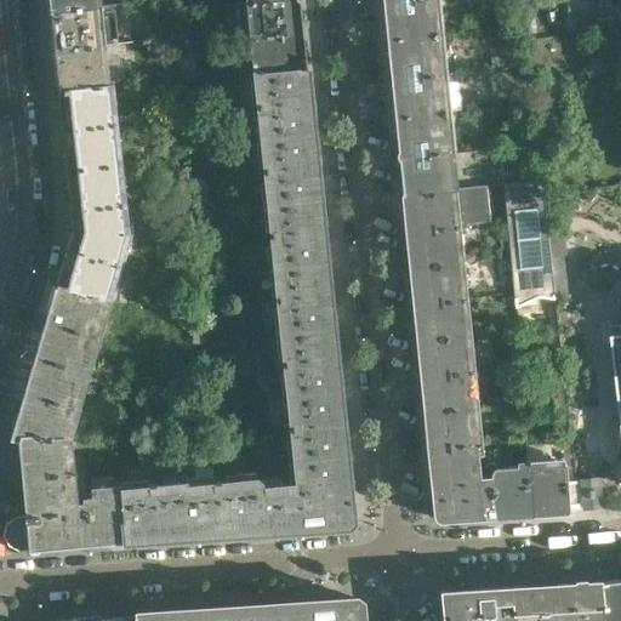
[(95,7),(93,0),(46,0),(49,12),(95,7)]
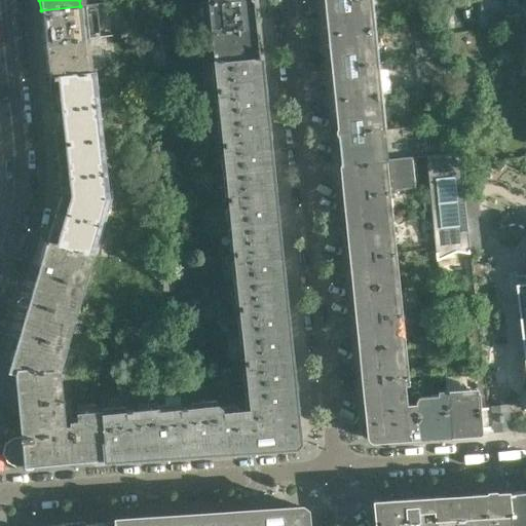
[(256,28),(253,0),(236,0),(213,2),(216,32),(256,28)]
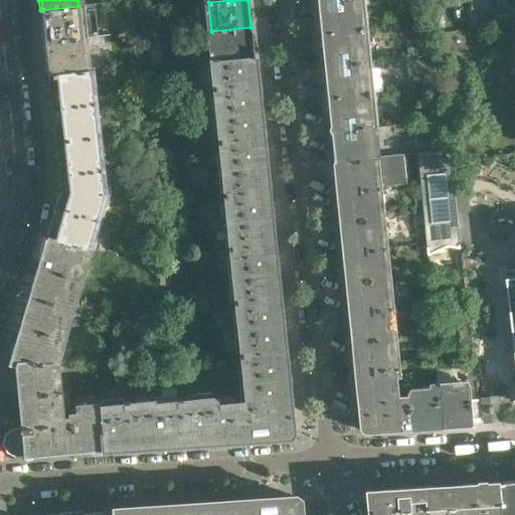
[(361,30),(357,0),(337,0),(317,2),(320,34),(361,30)]
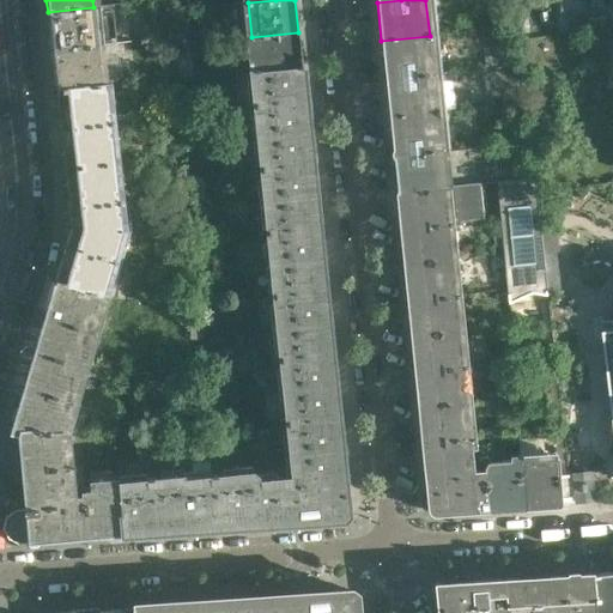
[(528,40),(525,2),(507,4),(510,42),(528,40)]
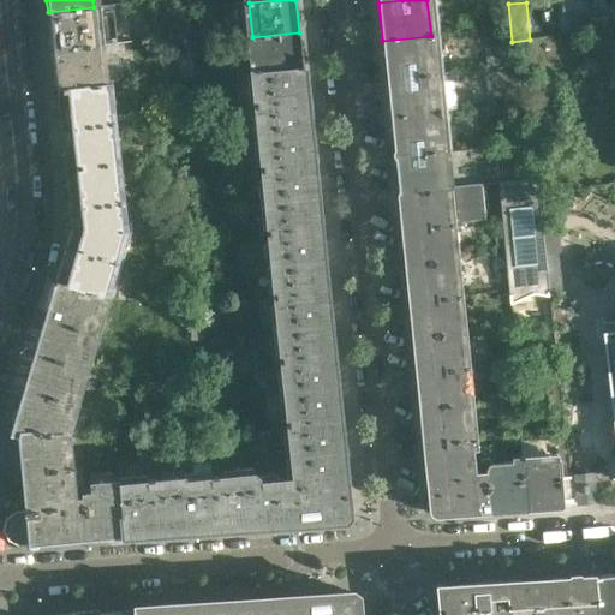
[(99,46),(94,7),(48,12),(52,51),(99,46)]
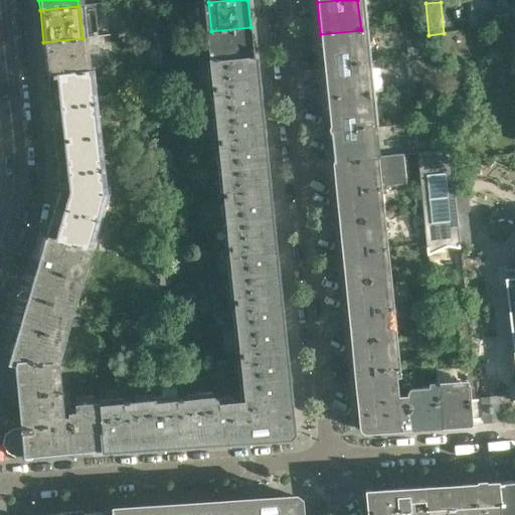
[(253,56),(250,27),(211,31),(214,60),(253,56)]
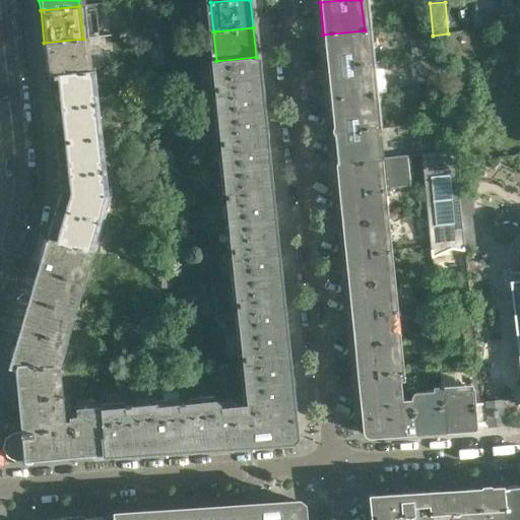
[(368,63),(365,30),(323,35),(326,67),(368,63)]
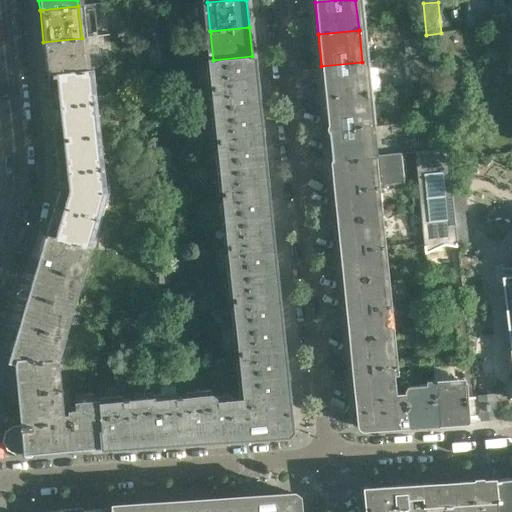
[(162,61),(159,36),(147,38),(150,63),(162,61)]
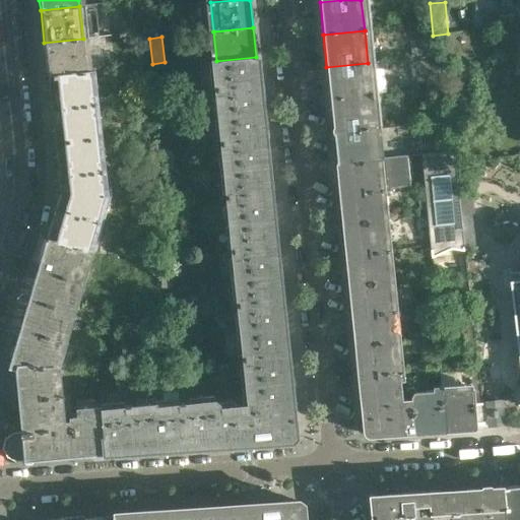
[(86,70),(83,39),(44,43),(48,75),(86,71),(86,70)]
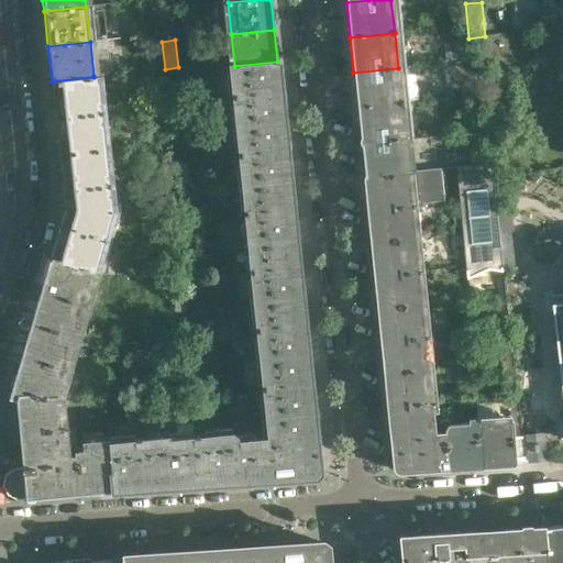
[(277,62),(234,66),(232,67),(234,96),(280,91),(277,62)]
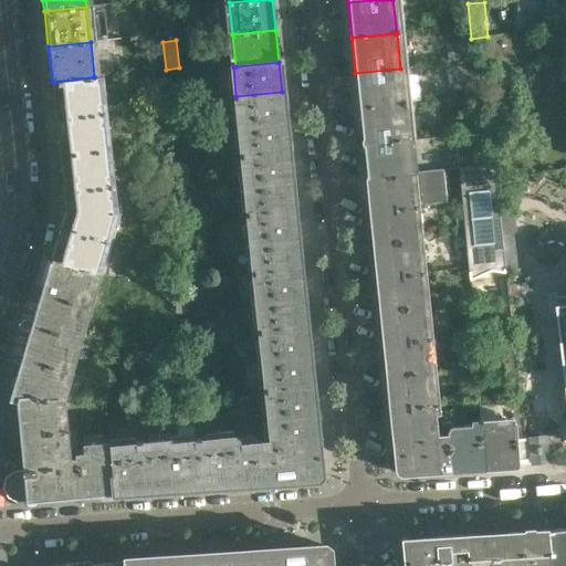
[(404,103),(400,69),(355,73),(359,108),(404,103)]
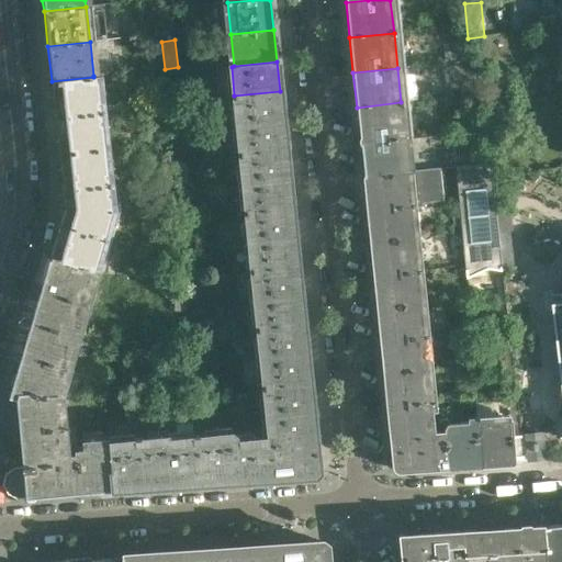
[(101,113),(98,77),(97,76),(93,76),(93,77),(52,81),(55,117),(101,113)]
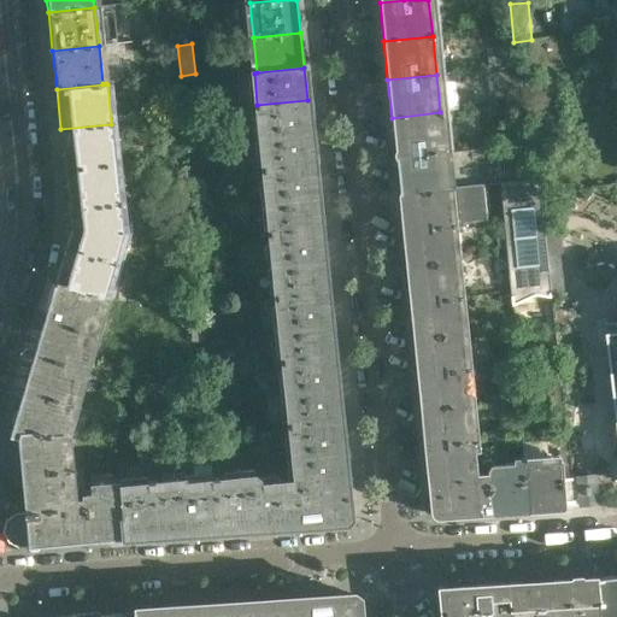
[(311,131),(307,100),(257,105),(260,137),(311,131)]
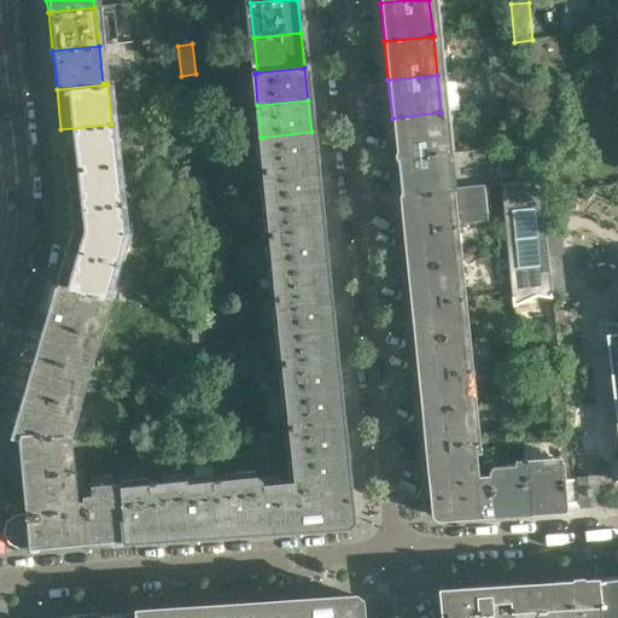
[(445,151),(441,112),(392,118),(396,156),(445,151)]
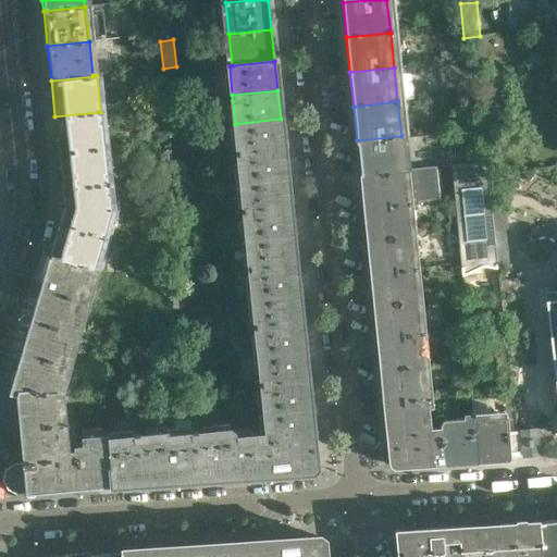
[(104,147),(100,112),(54,116),(59,152),(104,147)]
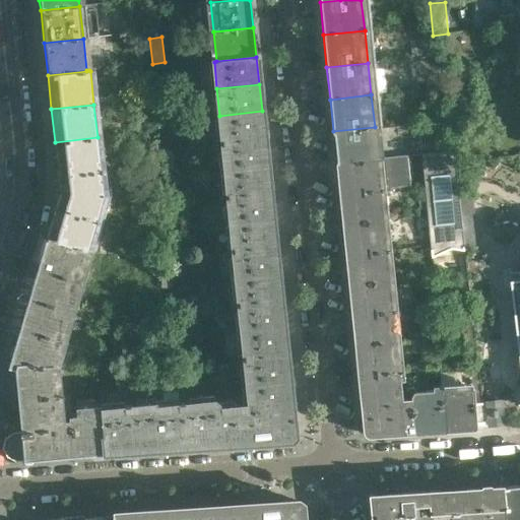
[(264,138),(262,111),(219,116),(222,142),(264,138)]
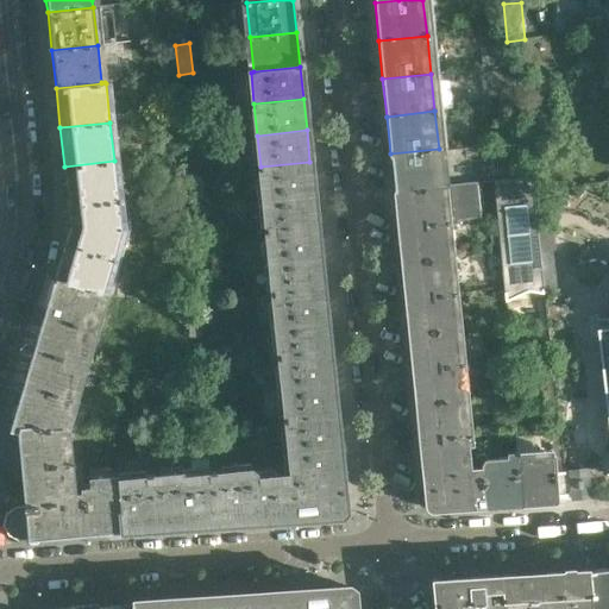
[(488,156),(487,144),(470,145),(471,158),(488,156)]
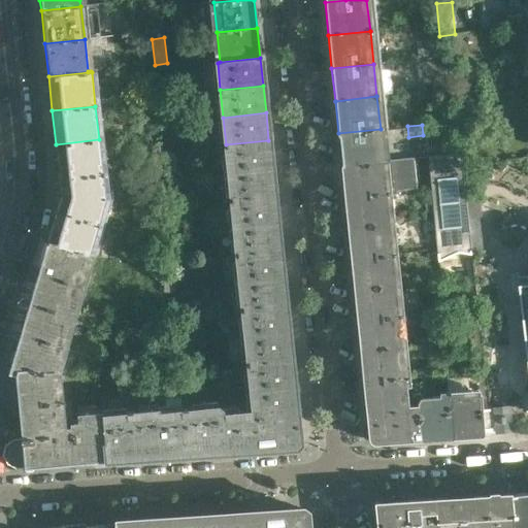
[(384,162),(381,129),(338,133),(341,167),(383,162),(384,162)]
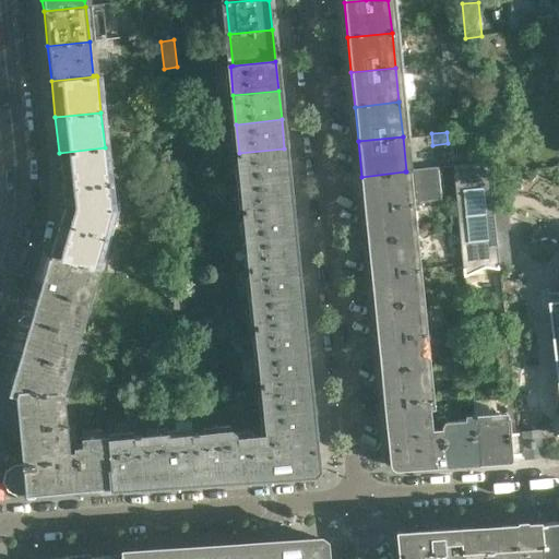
[(108,183),(105,147),(59,153),(63,189),(108,183)]
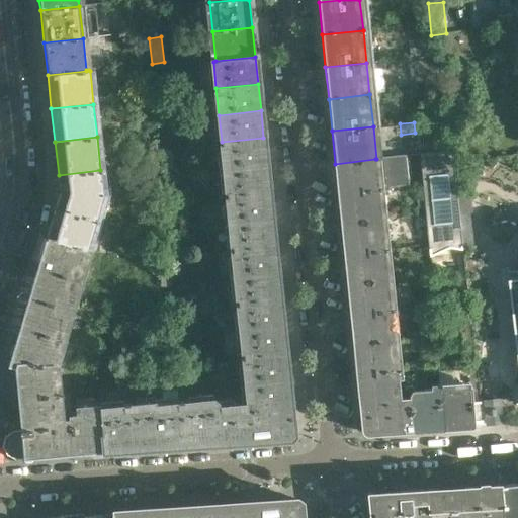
[(266,164),(263,138),(222,142),(224,169),(266,164)]
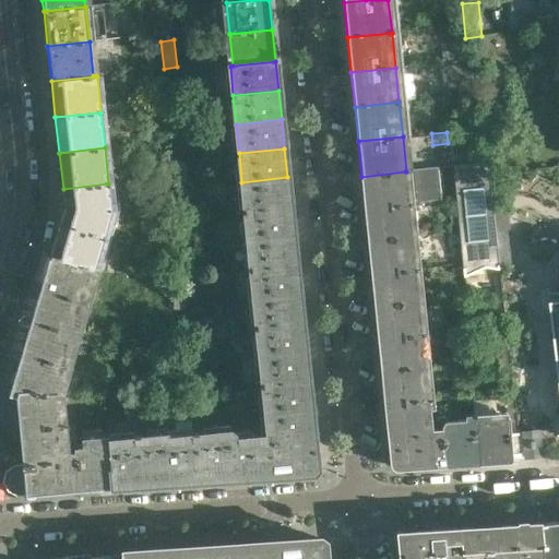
[(498,265),(489,176),(488,164),(453,167),(463,270),(498,265)]
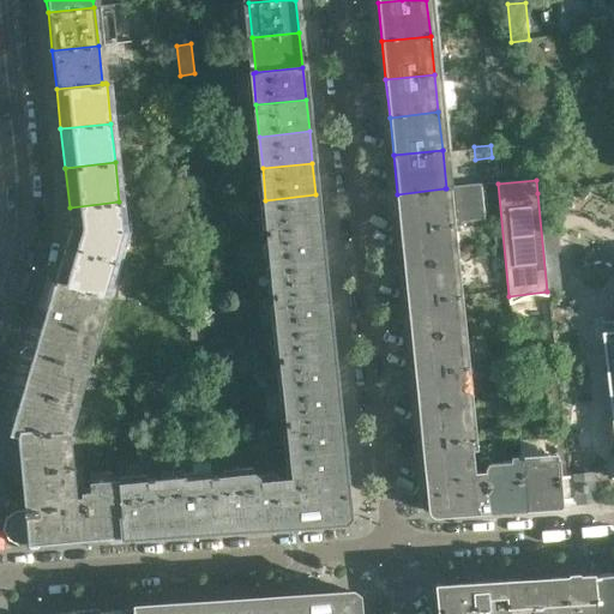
[(449,224),(445,188),(397,194),(401,229),(449,224)]
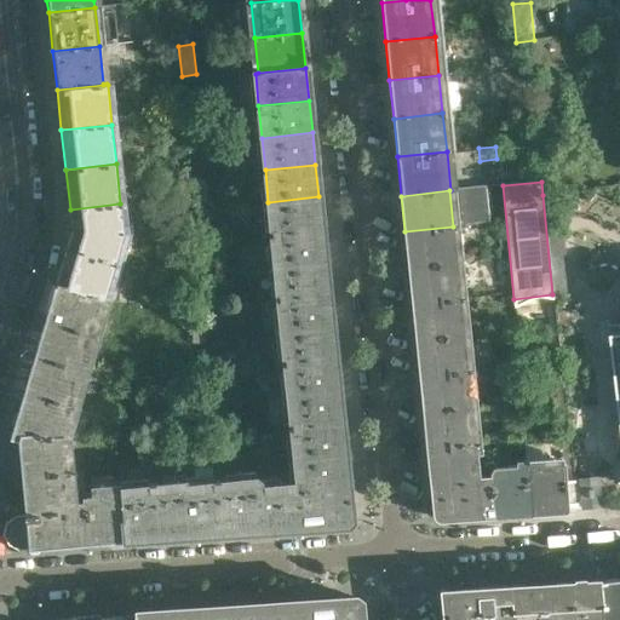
[(322,229),(319,196),(268,202),(271,234),(322,229)]
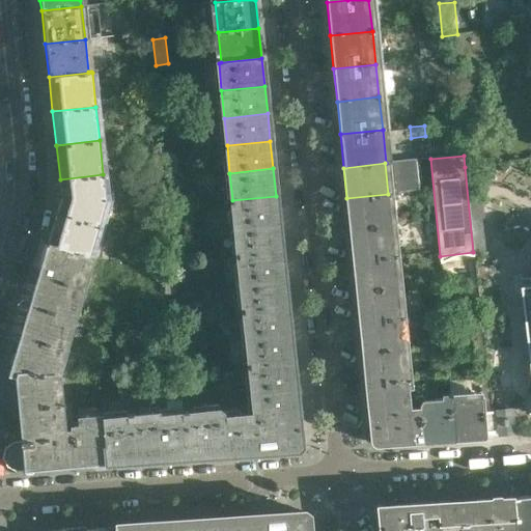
[(106,200),(103,174),(60,179),(61,196),(57,213),(99,224),(106,200)]
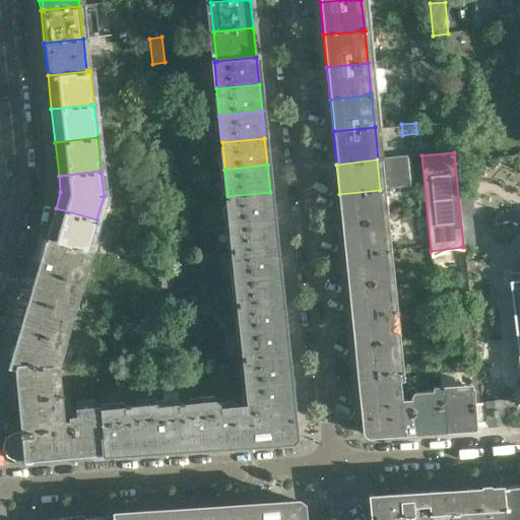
[(493,196),(491,176),(468,179),(470,199),(493,196)]
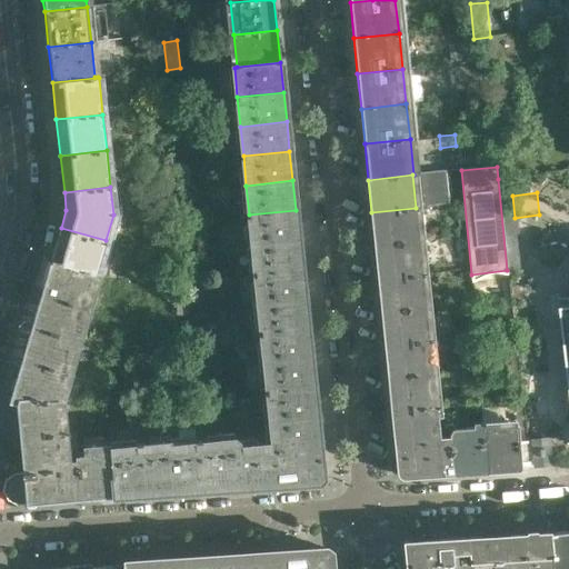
[(419,241),(416,208),(371,212),(375,246),(419,241)]
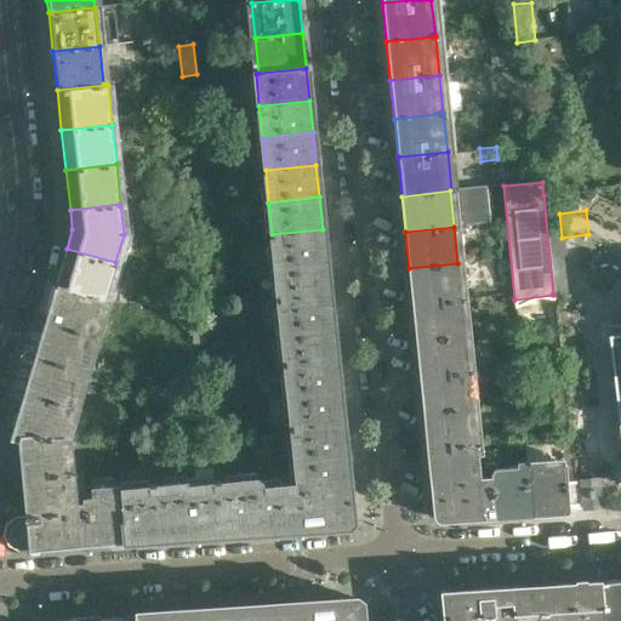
[(326,261),(323,229),(272,234),(275,267),(326,261)]
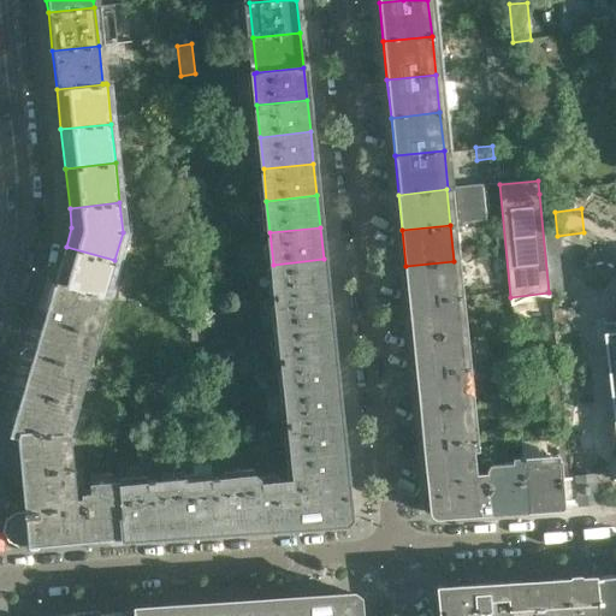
[(104,297),(114,260),(66,247),(55,284),(104,297)]
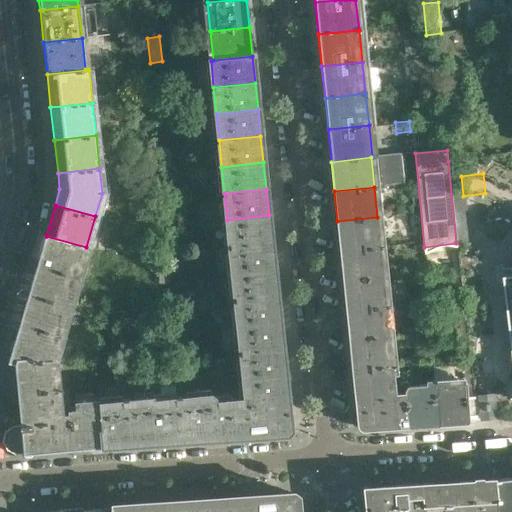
[(271,242),(269,215),(227,220),(230,246),(271,242)]
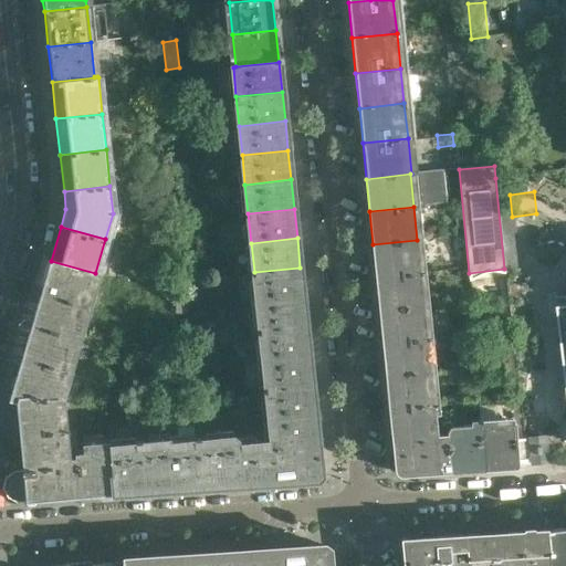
[(420,273),(417,240),(373,244),(376,278),(420,273)]
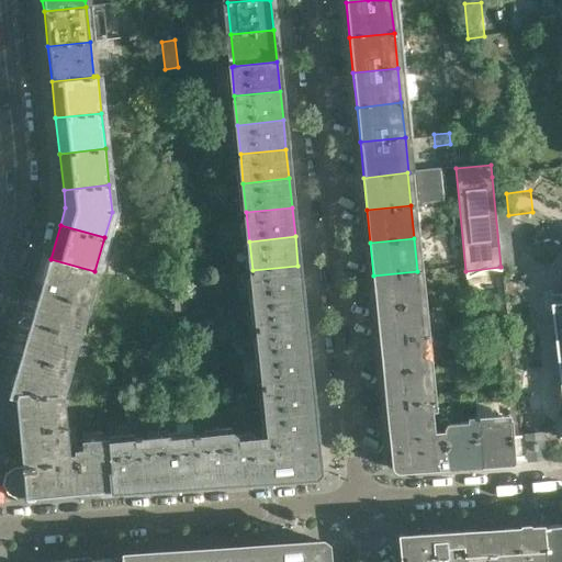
[(96,284),(99,273),(99,272),(94,271),(51,259),(41,291),(85,304),(90,288),(96,284)]
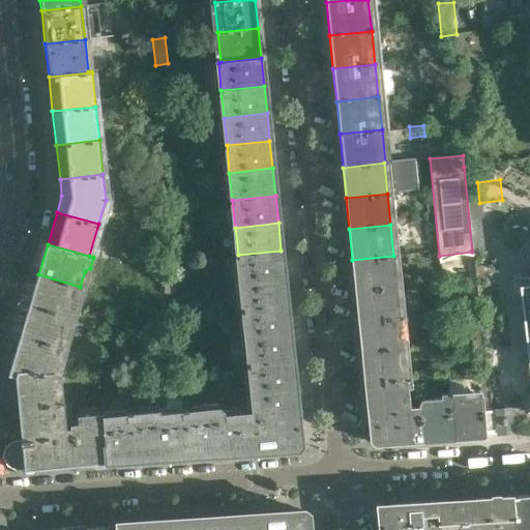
[(284,277),(281,251),(238,255),(240,283),(284,277)]
